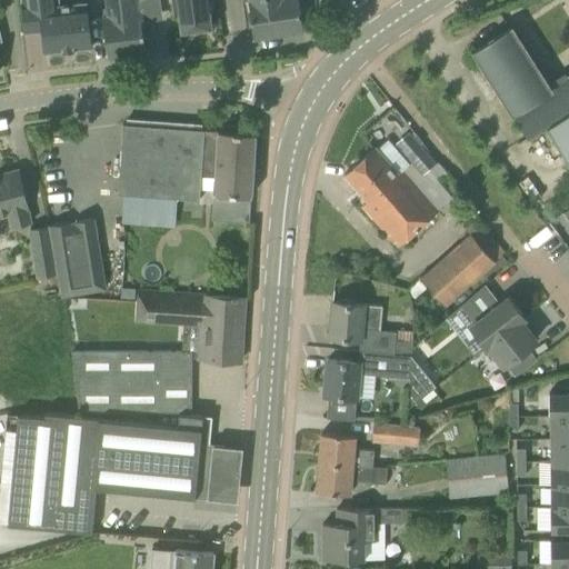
[(20,0),(21,3),(25,32),(41,31),(43,52),(60,50),(61,52),(72,50),(72,49),(89,48),(85,3),(57,6),(56,0),(20,0)]
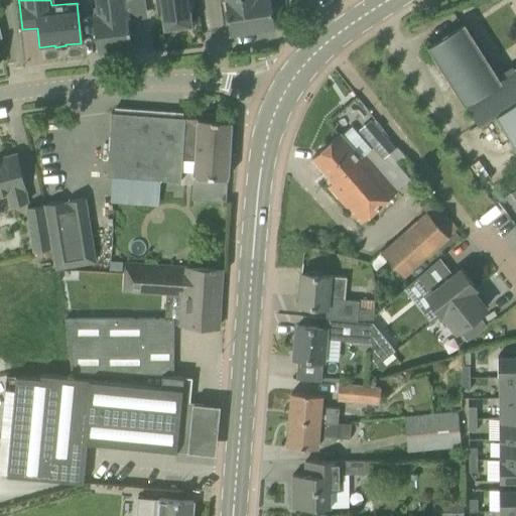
[(90,7),(97,52),(131,49),(126,10),(124,10),(122,0),(94,0),(95,7),(90,7)]
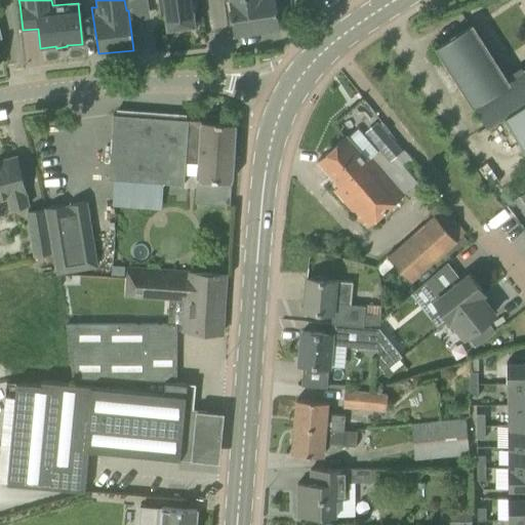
[(158,0),(160,12),(164,11),(166,29),(194,25),(191,8),(196,7),(194,0),(158,0)]
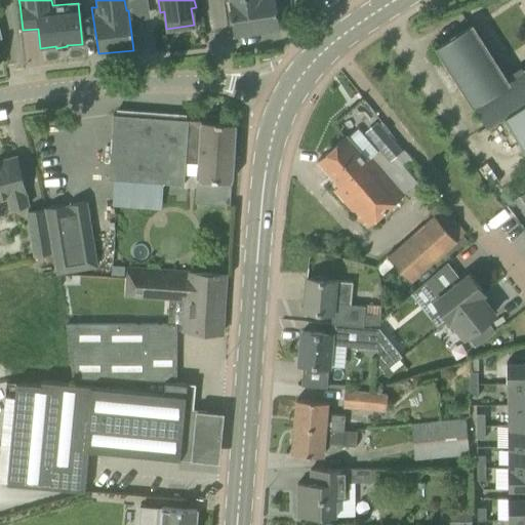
[(227,0),(233,36),(279,29),(274,0),(227,0)]
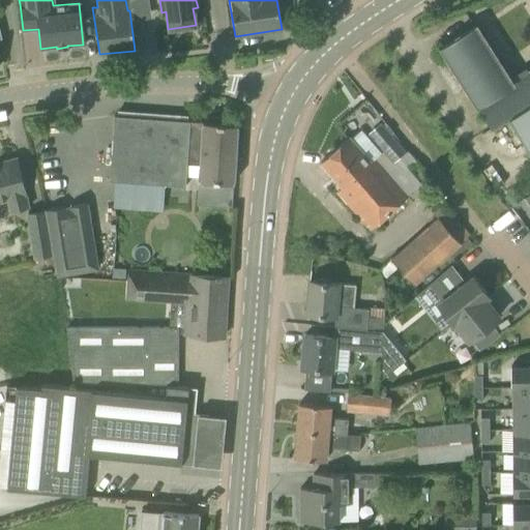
[(529,70),(510,83),(474,26),(441,48),(493,128),(508,119),(529,153),(529,70)]
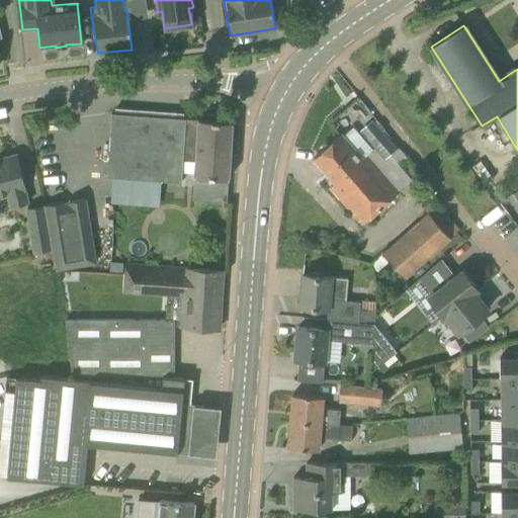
[(228,178),(232,121),(111,113),(107,177),(181,182),(182,161),(194,162),(193,177),(228,178)]
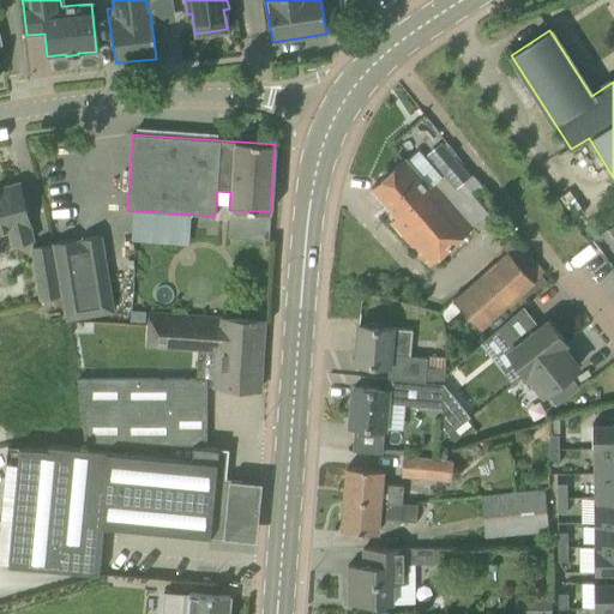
[(369,188),(395,217),(390,222),(428,265),(471,227),(433,184),(441,176),(416,148),(369,188)]
